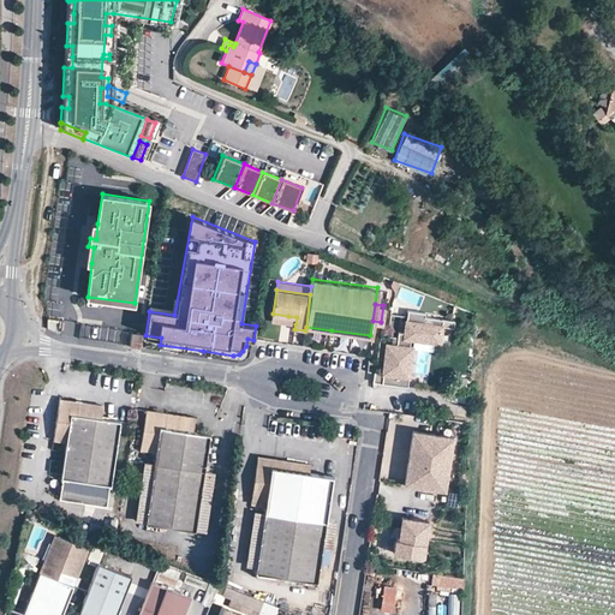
[(375,371),(374,383),(408,387),(413,347),(410,347),(410,339),(415,339),(435,341),(440,342),(442,326),(454,327),(455,320),(424,316),(425,311),(408,310),(406,332),(399,330),(399,335),(398,345),(393,344),(387,348),(384,372),(375,371)]
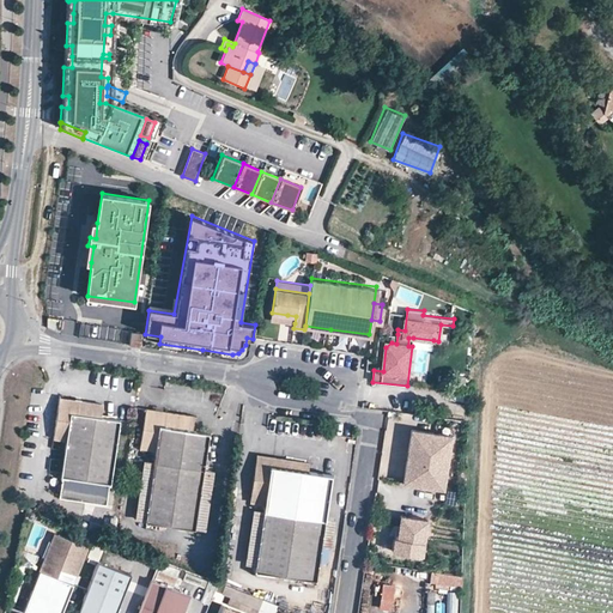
[(271,320),(295,323),(296,316),(287,315),(272,313),(271,320)]
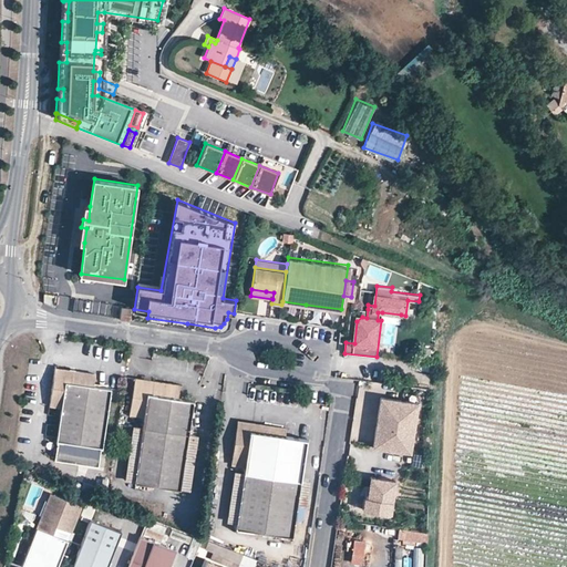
[(121,319),(122,319),(131,320),(132,308),(122,307),(121,319)]
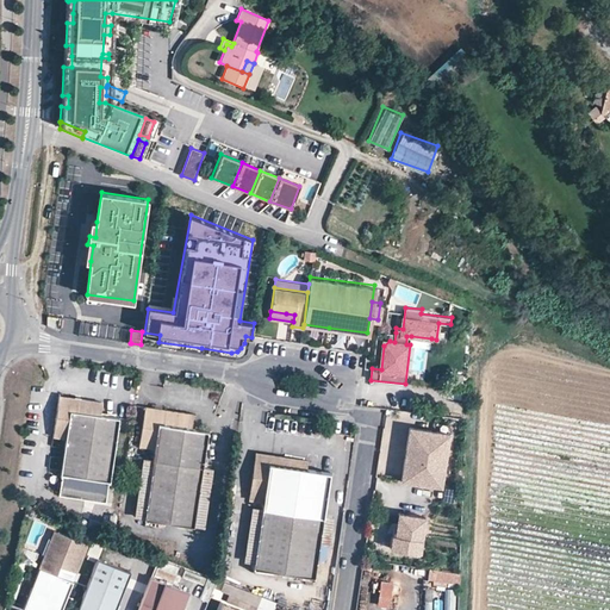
[(430,347),(431,338),(411,336),(410,344),(430,347)]
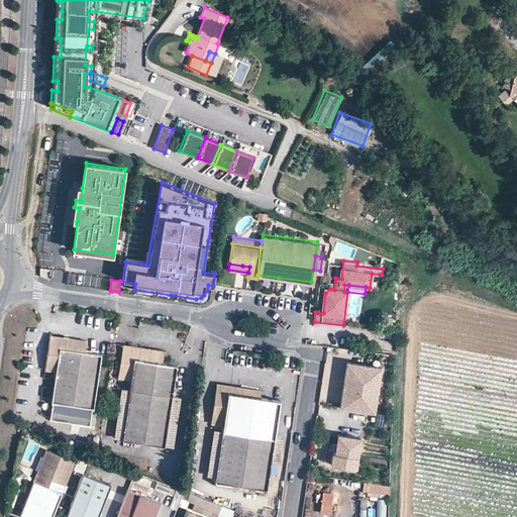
[(65,337),(52,336),(45,371),(57,373),(55,388),(53,402),(55,402),(53,411),(52,420),(89,426),(92,408),(93,408),(100,354),(93,353),(85,351),(86,340),(65,337)]
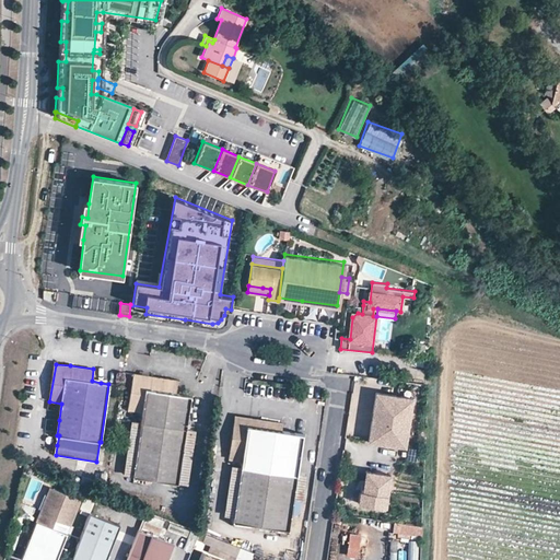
[(128,410),(142,412),(141,422),(159,424),(186,428),(189,396),(175,393),(177,381),(133,374),(128,410)]
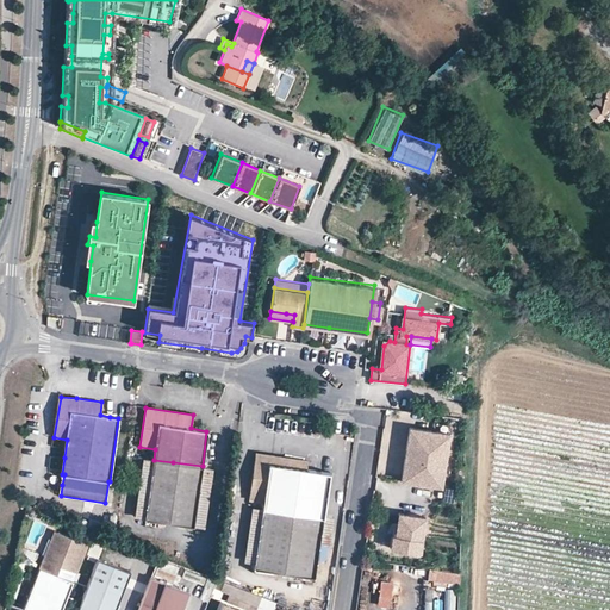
[(440,483),(447,428),(408,423),(404,447),(424,449),(423,456),(403,453),(400,477),(440,483)]
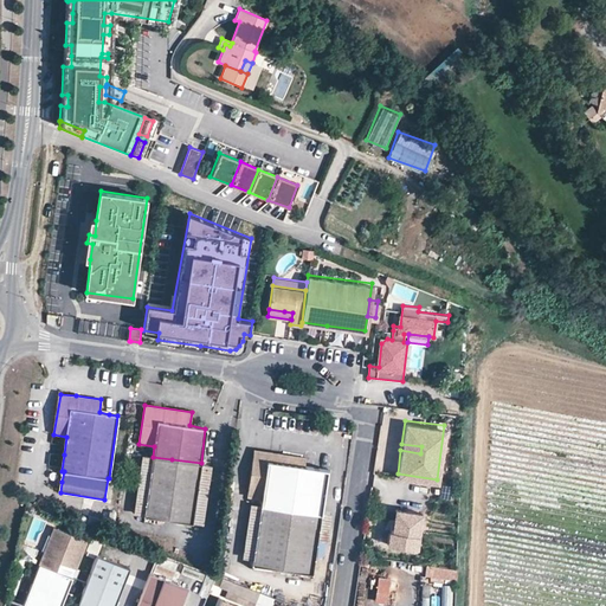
[(262,498),(260,505),(253,559),(252,566),(313,573),(317,539),(321,511),(327,470),(304,465),(305,457),(255,449),(247,496),(262,498)]
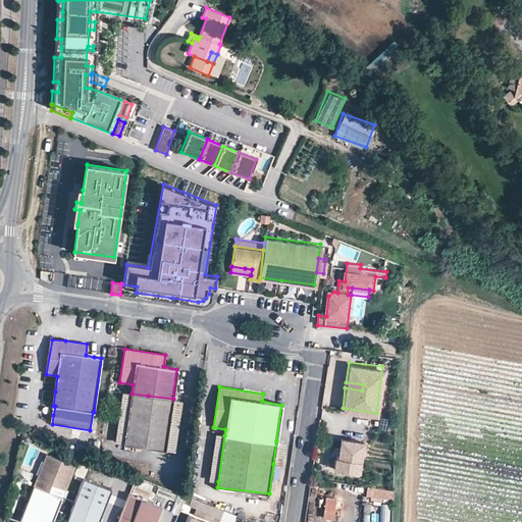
[(115,444),(123,445),(132,394),(122,392),(115,444)]
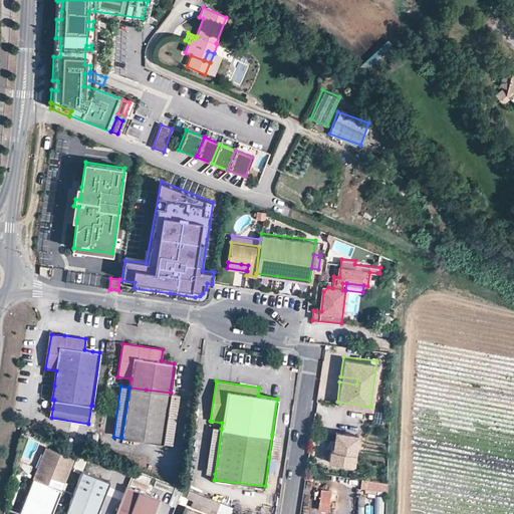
[(146,390),(130,388),(121,438),(164,444),(171,393),(146,390)]
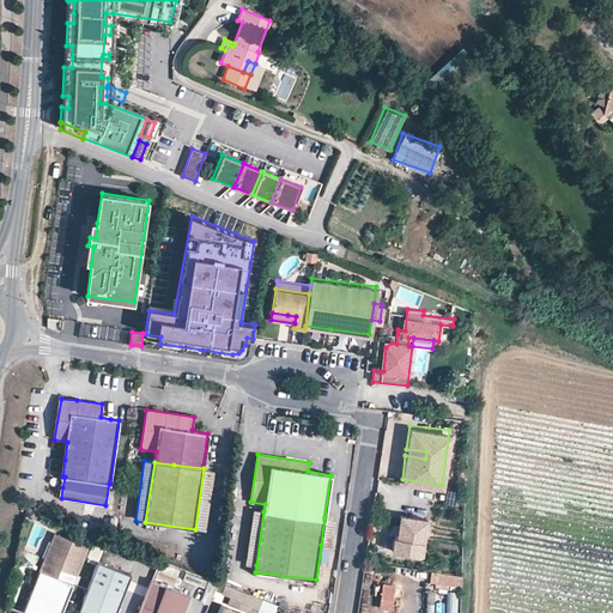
[(213,469),(204,468),(195,529),(205,530),(213,469)]
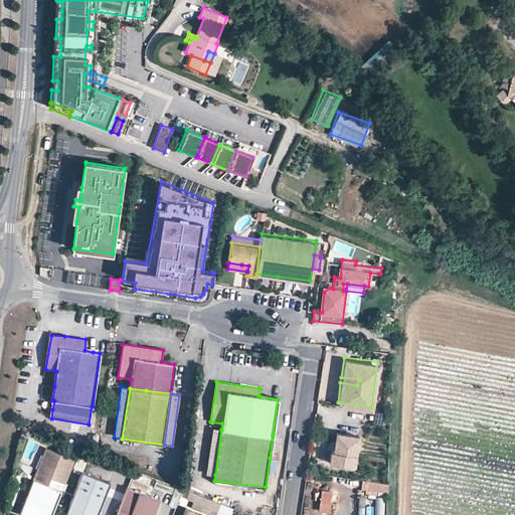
[(206,474),(215,475),(221,430),(213,428),(206,474)]
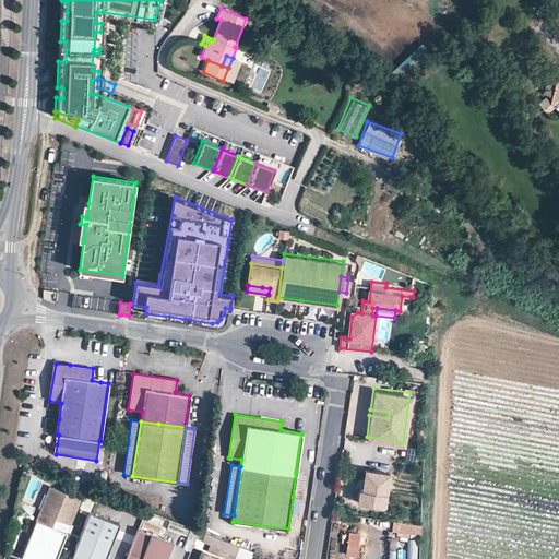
[(383,502),(387,470),(364,466),(361,486),(357,486),(356,499),(383,502)]
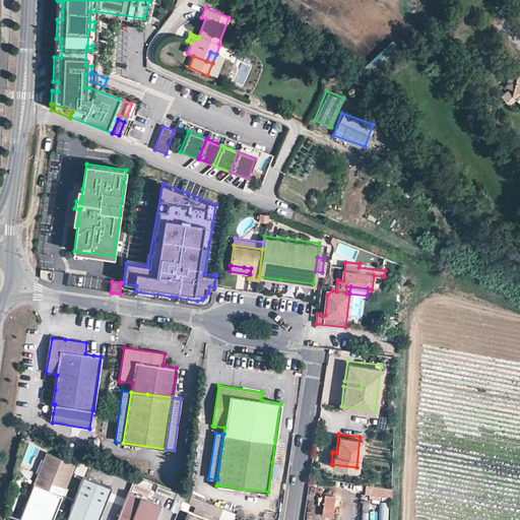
[(285,440),(275,439),(272,462),(281,463),(285,440)]
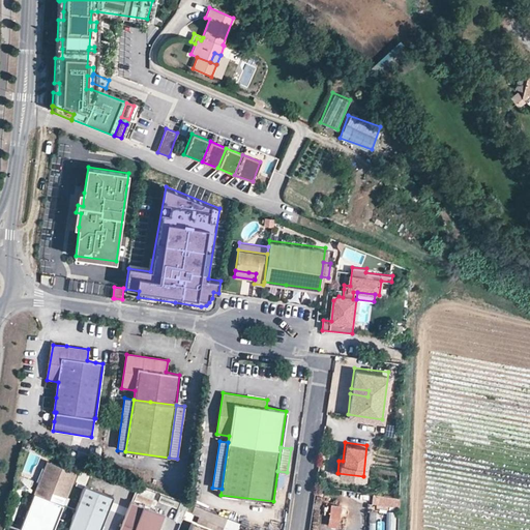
[(40,488),(50,463),(47,462),(36,487),(40,488)]
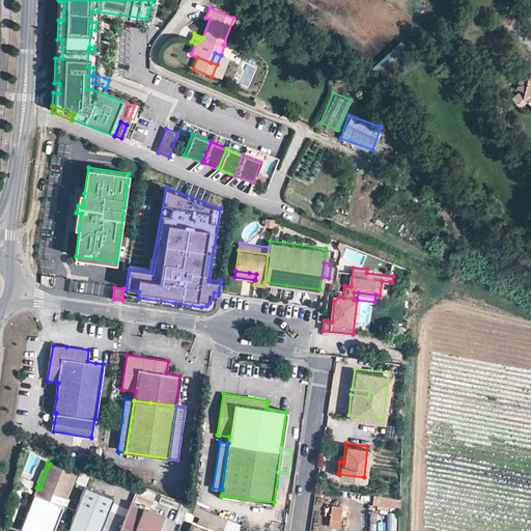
[(76,474),(50,464),(40,488),(36,487),(34,494),(49,500),(53,488),(57,491),(55,495),(65,499),(76,474)]
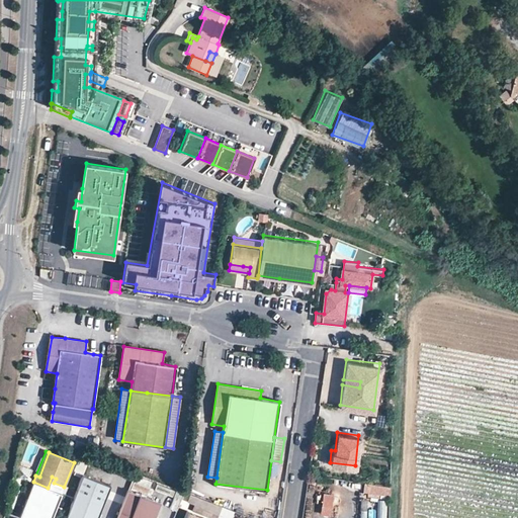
[(70,517),(95,517),(108,481),(79,470),(64,516),(70,517)]
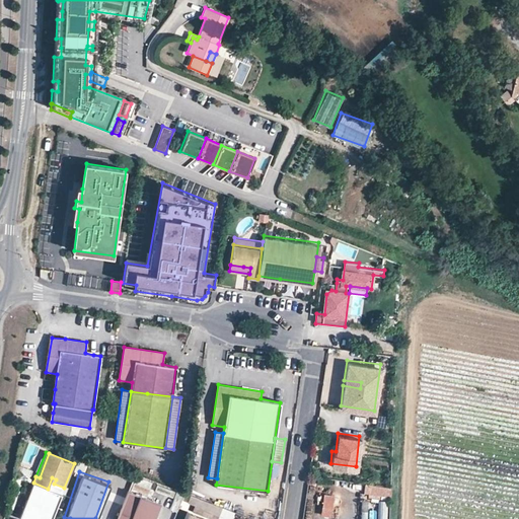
[(48,489),(33,483),(19,518),(20,518),(52,518),(62,494),(48,489)]
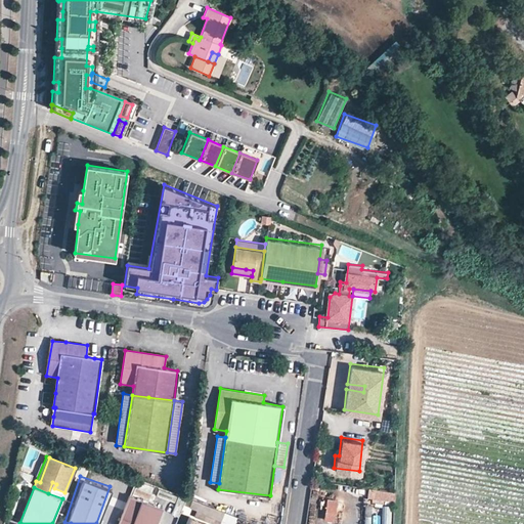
[(393,497),(393,488),(367,487),(367,496),(393,497)]
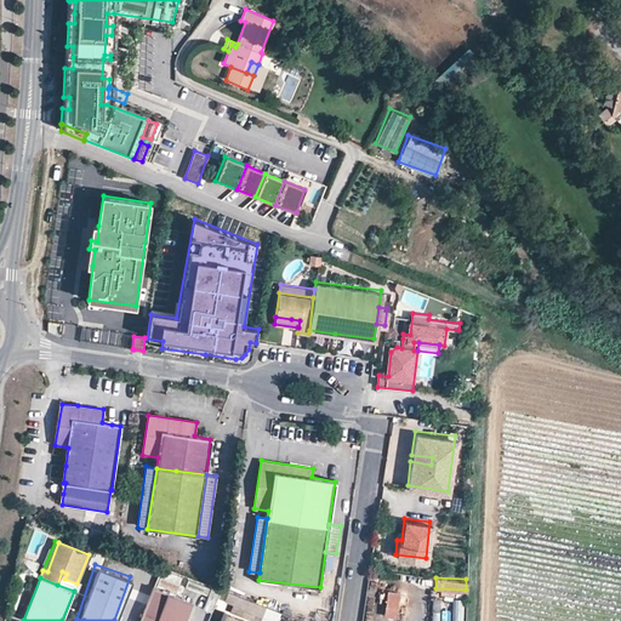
[(154,587),(141,620),(183,620),(192,602),(154,587)]
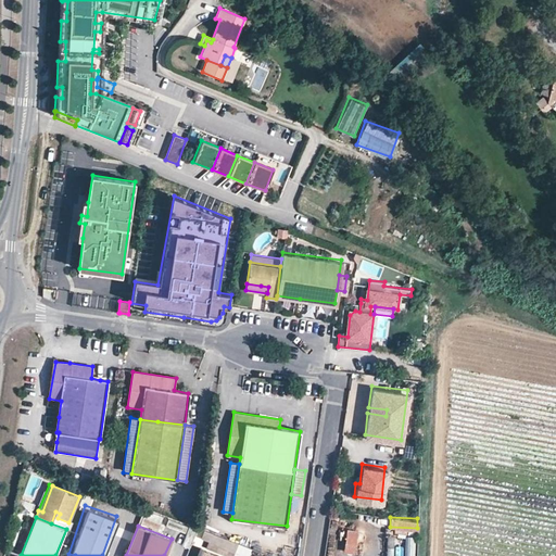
[(342,551),(354,552),(357,529),(344,528),(342,551)]
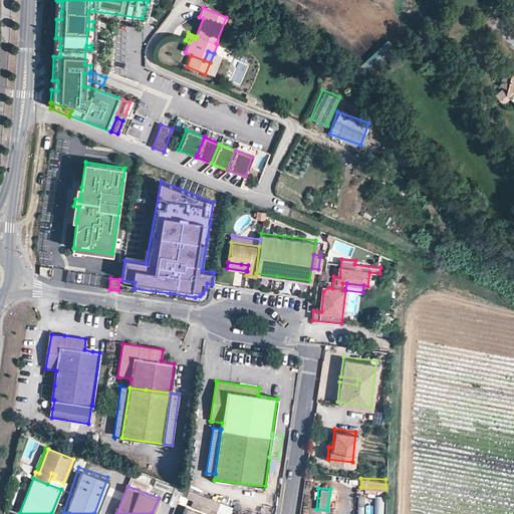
[(374,494),(373,513),(382,513),(383,494),(374,494)]
